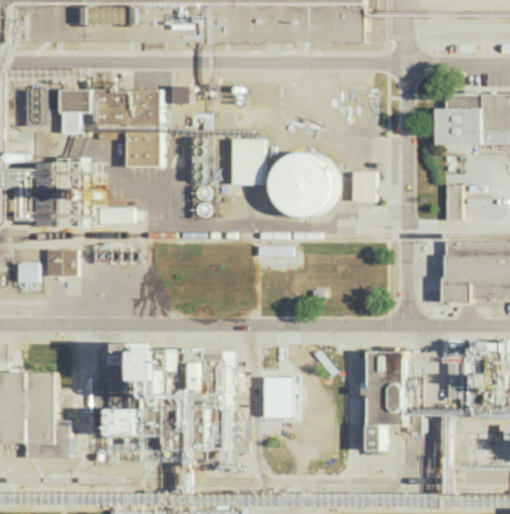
[(0,41),(379,25),(378,0),(0,0),(0,41)]
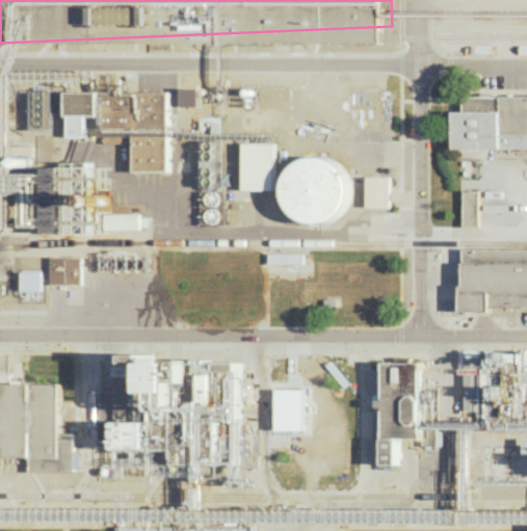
[(131,228),(74,143),(88,107),(133,174),(168,170),(162,90),(90,96),(101,69),(57,73),(26,94),(28,122),(66,97),(57,120),(52,123),(59,134),(46,171),(0,175),(0,230),(7,229),(5,195),(20,194),(23,236),(131,228)]
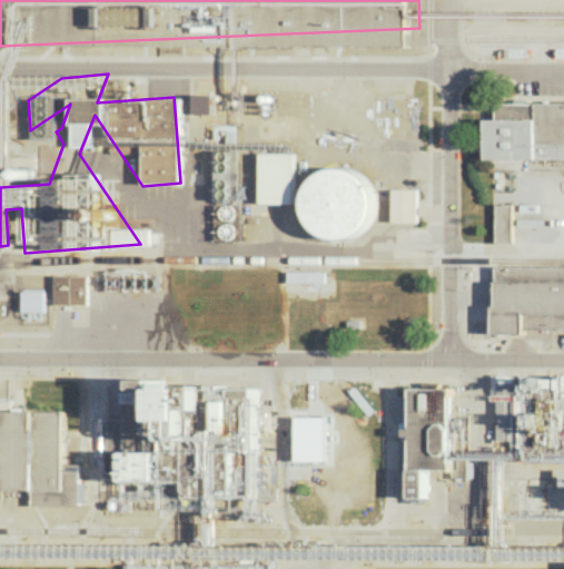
[(563,102),(492,104),(492,120),(481,120),(482,160),(563,159),(563,102)]
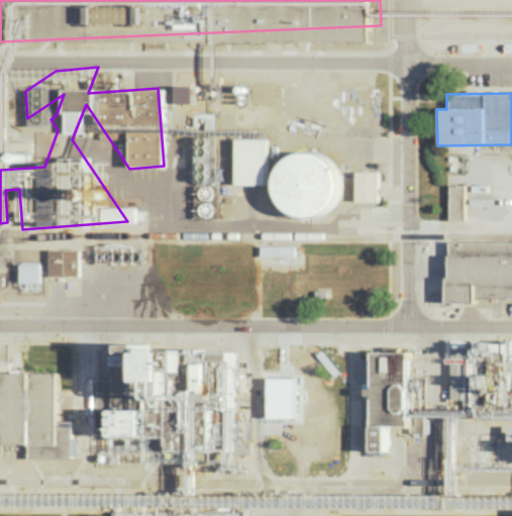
[(232,185),(263,186),(263,139),(233,139),(232,185)]
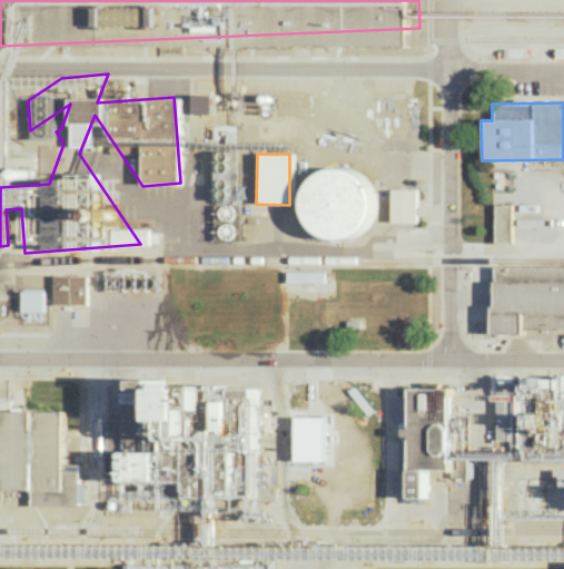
[(370,174),(305,169),(302,234),(366,238),(370,174)]
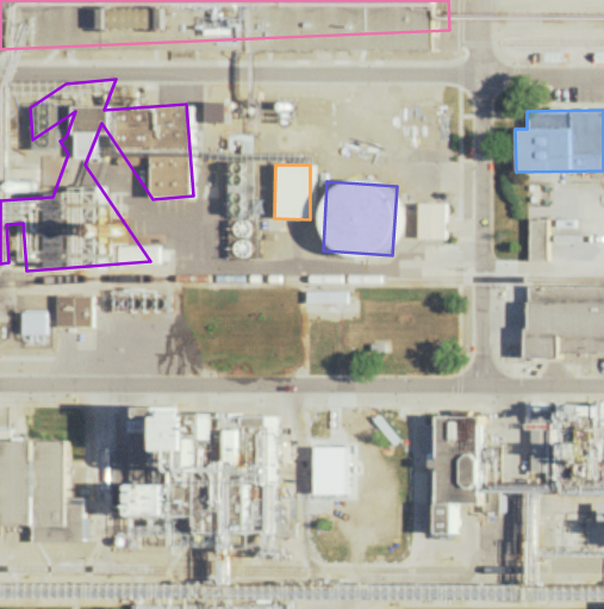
[(416,238),(442,238),(442,203),(416,203),(416,238)]
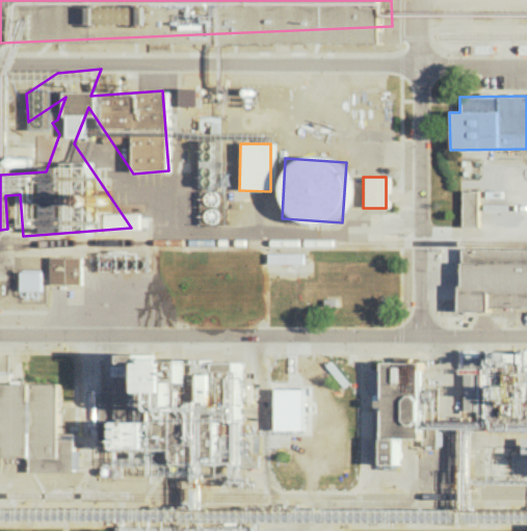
[(458,227),(474,227),(475,192),(459,191),(458,227)]
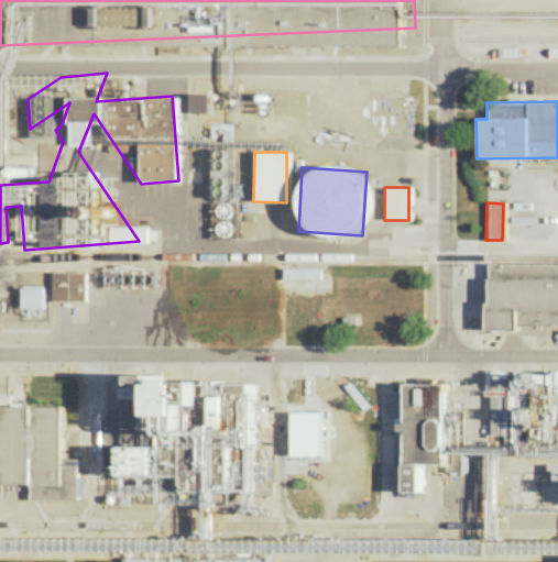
[(557,262),(485,263),(485,330),(514,330),(514,326),(557,324),(557,262)]
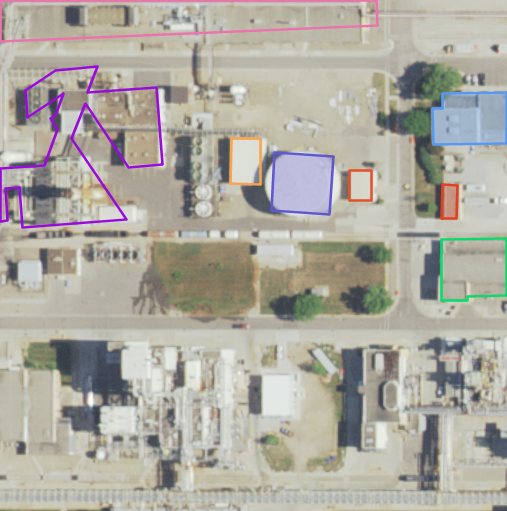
[(288,244),(255,244),(255,254),(287,254),(288,244)]
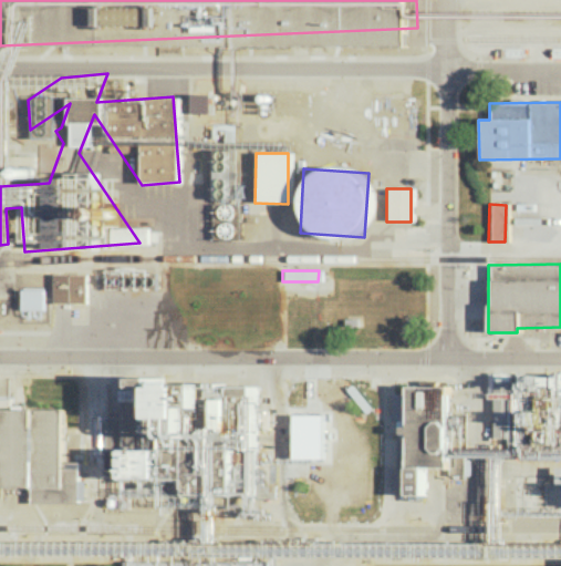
[(49,304),(83,304),(83,274),(50,274),(49,304)]
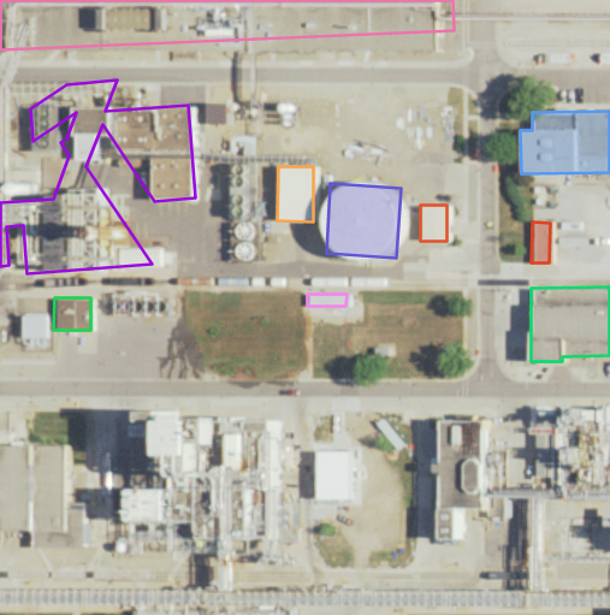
[(43,315),(18,314),(18,337),(42,337),(43,315)]
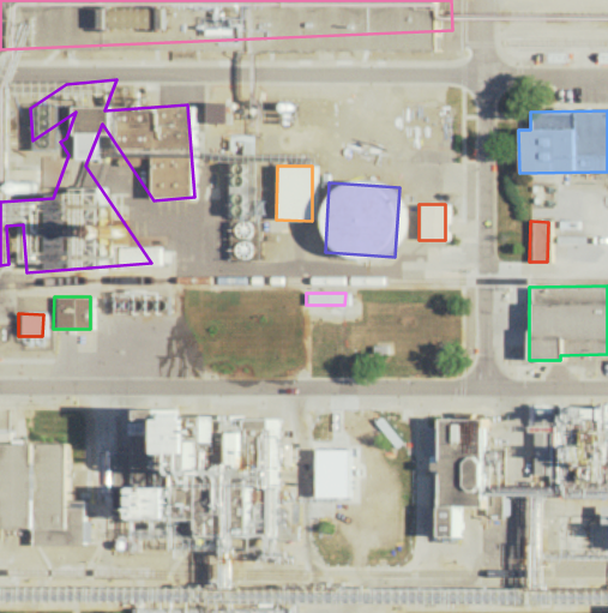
[(276,420),(203,416),(197,414),(179,413),(172,409),(150,408),(150,421),(134,420),(133,419),(130,425),(128,452),(112,451),(108,508),(132,509),(132,520),(151,521),(151,528),(158,532),(158,521),(176,534),(176,551),(234,553),(235,536),(247,538),(246,557),(264,558),(269,547),(276,420)]
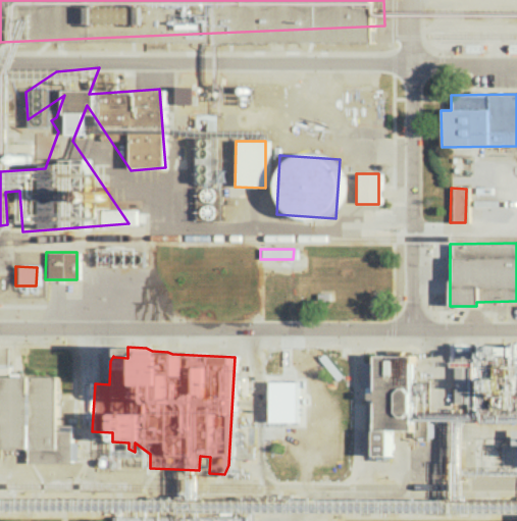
[(424,415),(425,381),(421,381),(421,392),(410,392),(411,356),(371,356),(371,386),(365,386),(365,400),(373,401),(373,457),(389,457),(389,431),(411,431),(411,438),(425,438),(425,421),(476,421),(476,415),(424,415)]
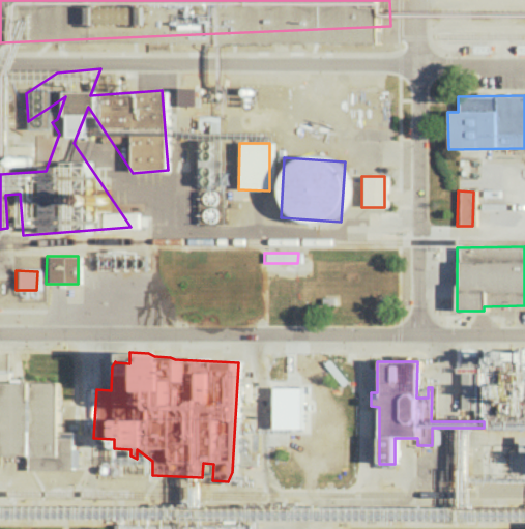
[(54,397),(0,387),(0,459),(76,471),(54,397)]
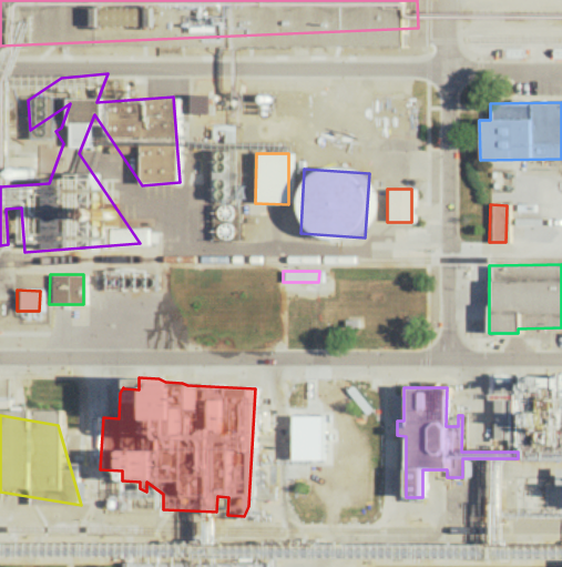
[(264,566),(265,565),(254,564),(254,544),(149,540),(147,563),(121,562),(121,566),(264,566)]
